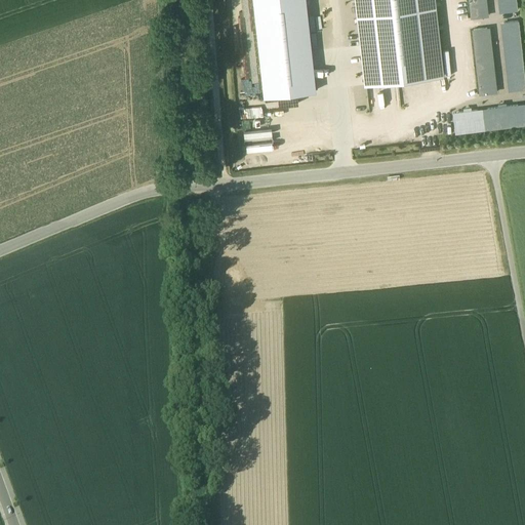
[(253,0),(265,95),(314,90),(304,0),(253,0)]
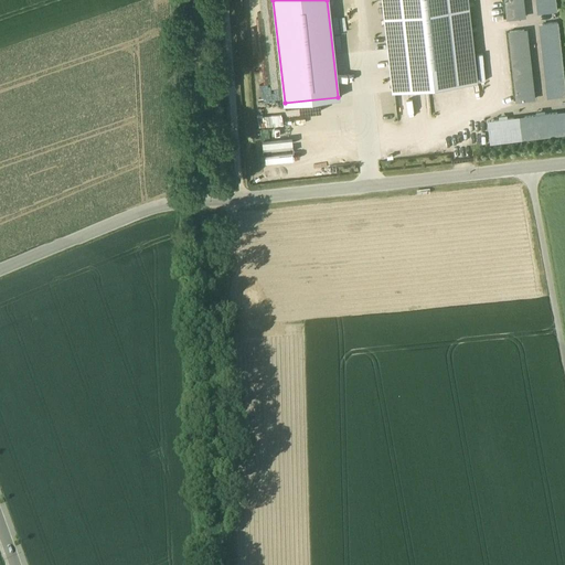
[(468,0),(382,0),(393,92),(478,82),(468,0)]
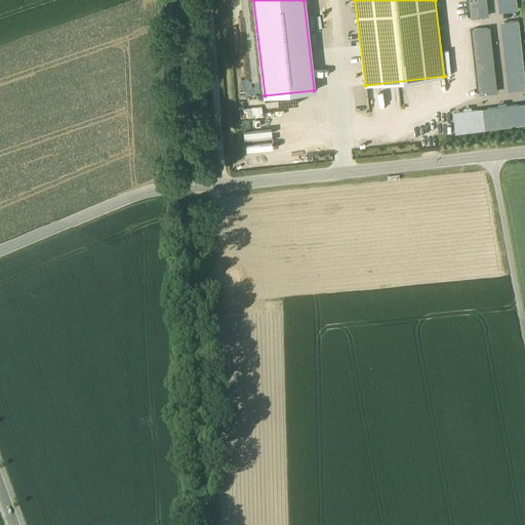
[(487,0),(469,0),(471,17),(488,16),(487,0)]
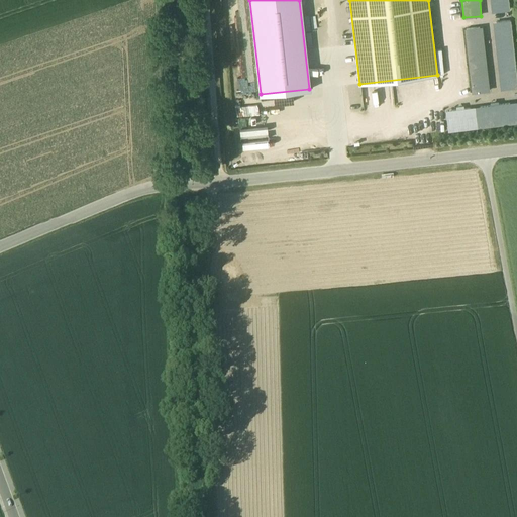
[(508,0),(490,0),(492,12),(509,10),(508,0)]
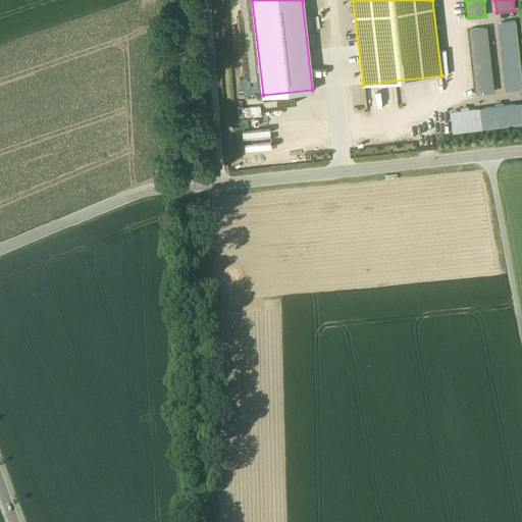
[(521,73),(518,20),(500,21),(506,91),(521,89),(521,73)]
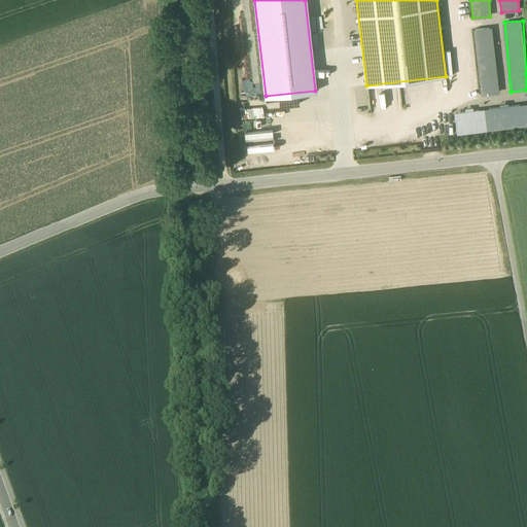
[(481,96),(499,94),(494,27),(476,29),(481,96)]
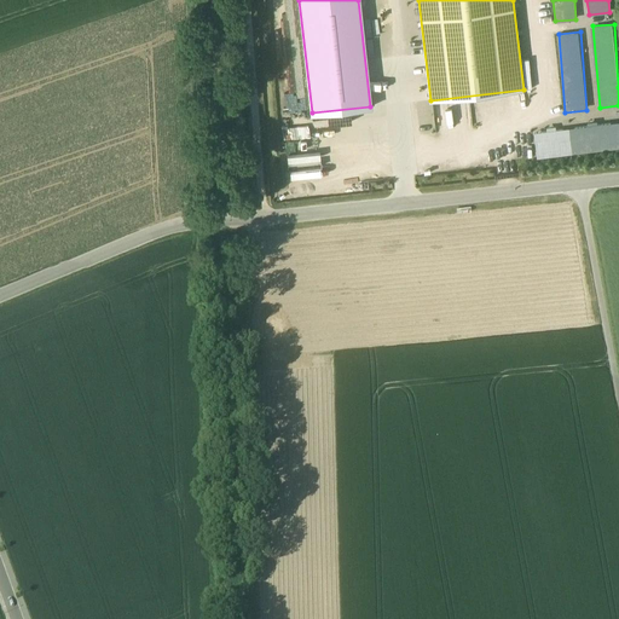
[(537,156),(618,149),(618,122),(597,125),(534,129),(537,156)]
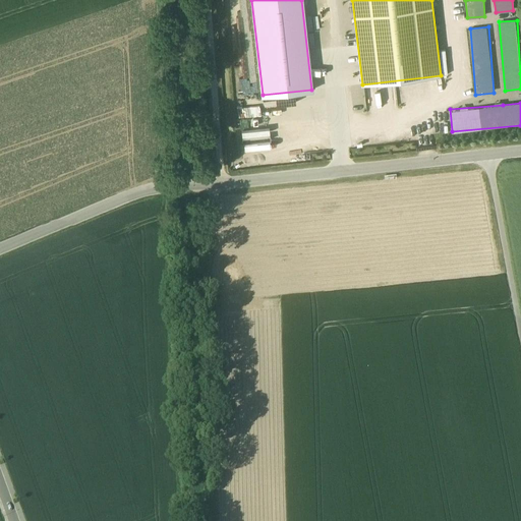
[(259,134),(267,134),(267,129),(255,129),(255,125),(241,125),(241,142),(259,142),(259,134)]
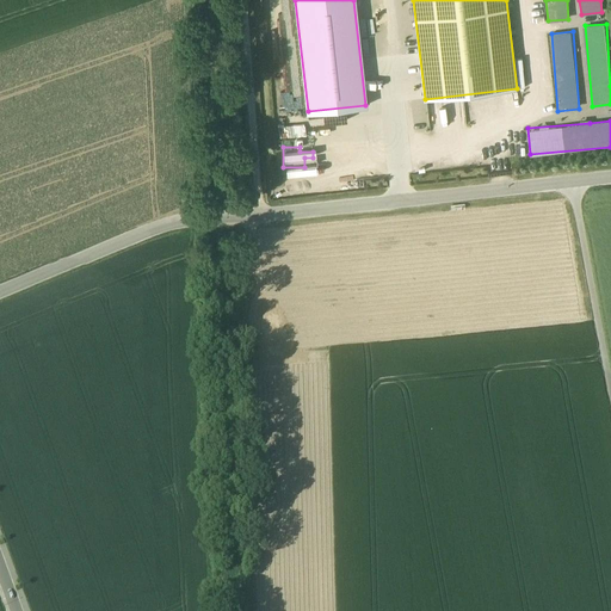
All buildings are outlined.
